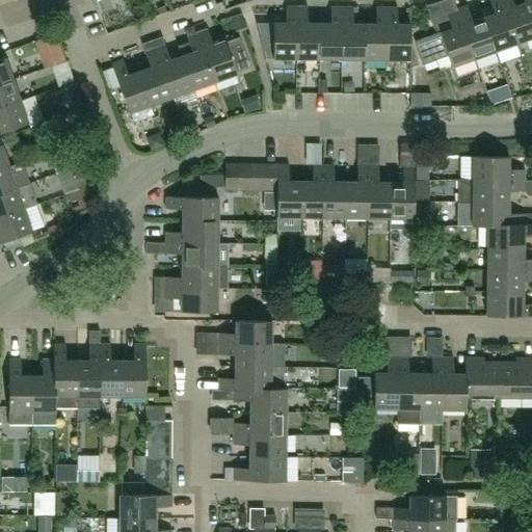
[(442,33),(417,43),(424,64),(449,56),(453,68),(476,59),(457,10),(453,0),(447,0),(443,1),(447,14),(453,29),(442,33)]
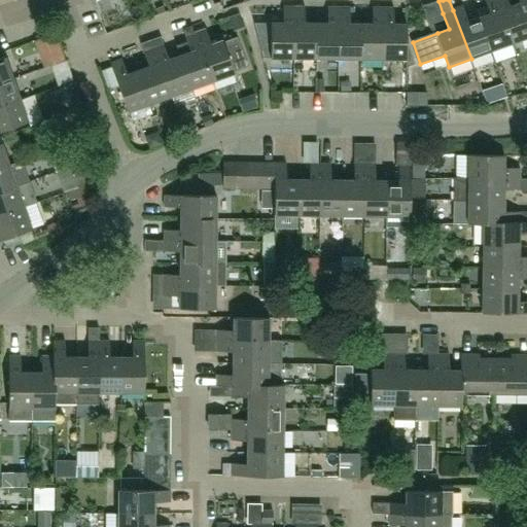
[(492,51),(513,44),(496,0),(484,0),(490,14),(480,18),(492,51)]
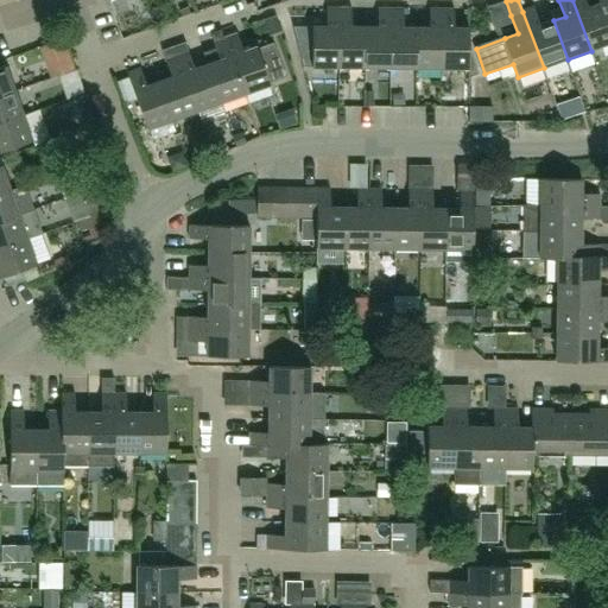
[(607,20),(602,4),(601,4),(589,7),(586,0),(572,0),(591,51),(607,44),(607,20)]
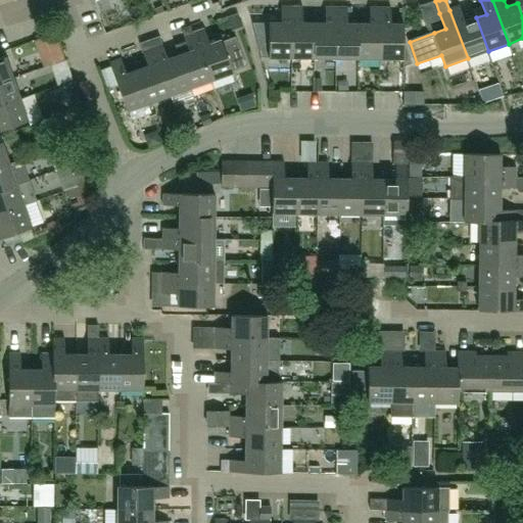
[(270,58),(292,58),(292,6),(281,6),(281,22),(270,24),(270,58)]
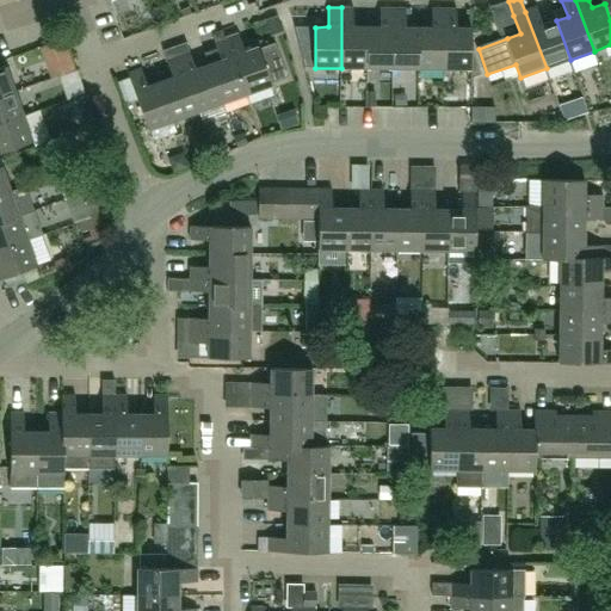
[(341,7),(341,68),(368,69),(368,26),(355,26),(355,7),(341,7)]
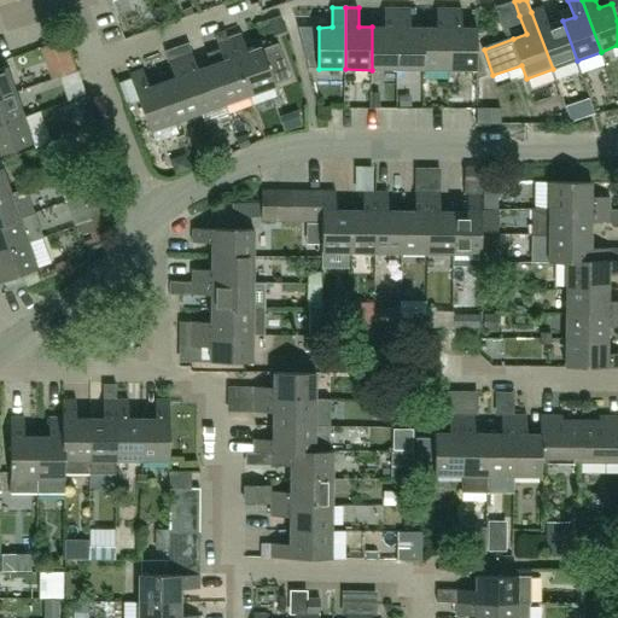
[(553,69),(577,60),(563,21),(549,25),(543,7),(531,12),(553,69)]
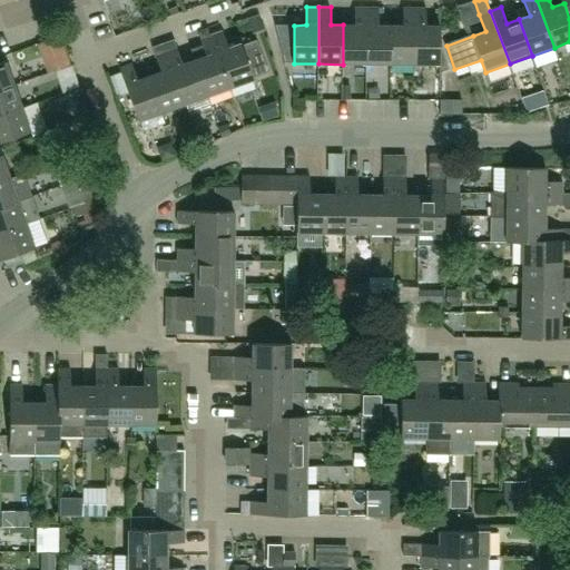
[(354,25),(343,25),(343,65),(366,65),(366,8),(355,8),(355,16),(354,16),(354,25)]
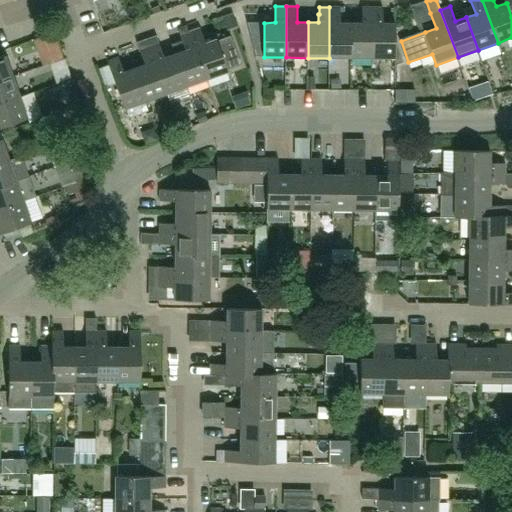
[(329,58),(351,58),(351,22),(341,23),(341,14),(340,14),(340,7),(329,7),(329,58)]
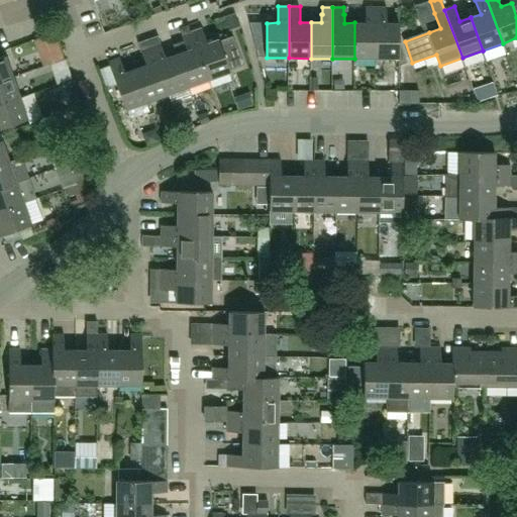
[(354,59),(377,59),(377,7),(366,8),(366,22),(354,22),(354,59)]
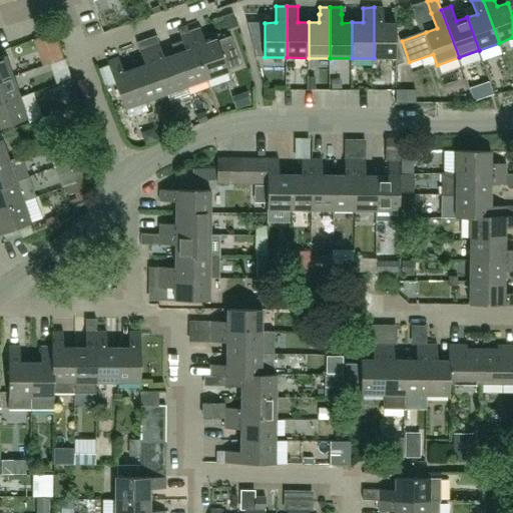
[(374,7),(374,58),(396,58),(396,24),(385,24),(385,7),(374,7)]
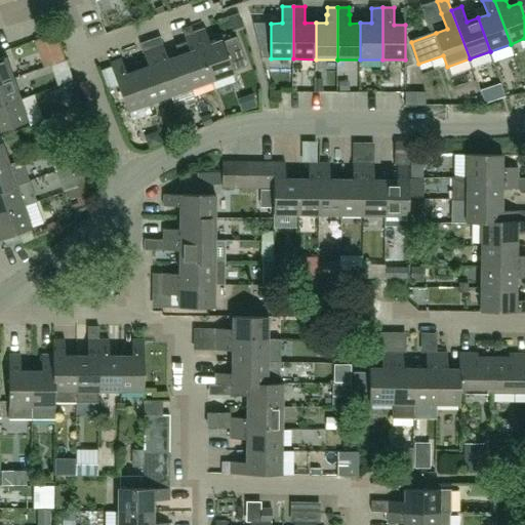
[(179,56),(192,90),(212,82),(195,34),(193,27),(183,30),(188,43),(176,47),(180,55),(179,56)]
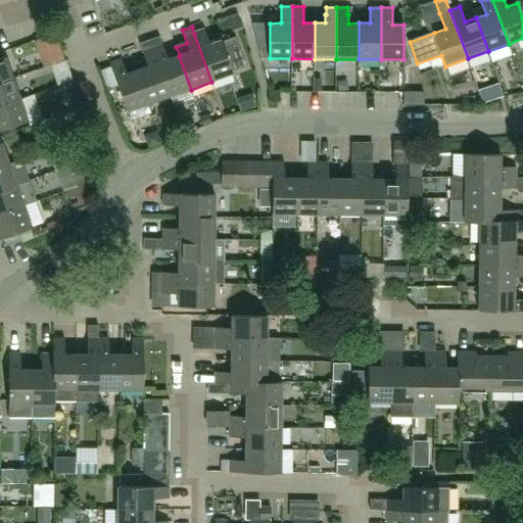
[(221,41),(210,45),(204,30),(194,34),(211,82),(233,75),(233,73),(246,67),(236,38),(222,43),(221,41)]
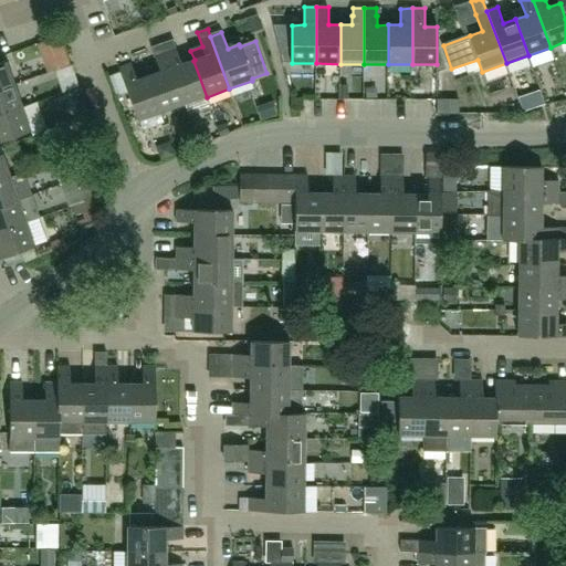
[(185,105),(207,97),(194,61),(182,64),(174,41),(164,45),(185,105)]
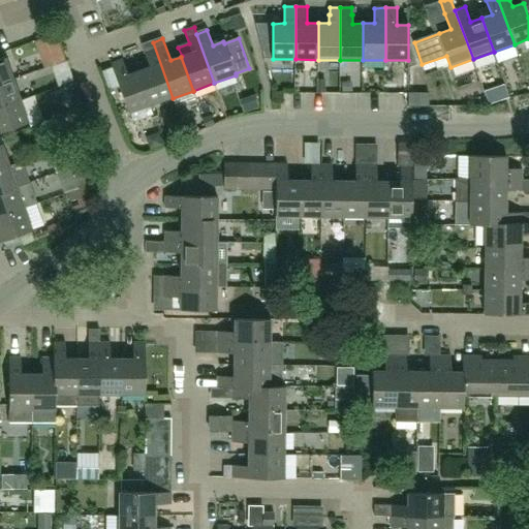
[(138,71),(151,105),(173,98),(153,42),(143,45),(150,67),(138,71)]
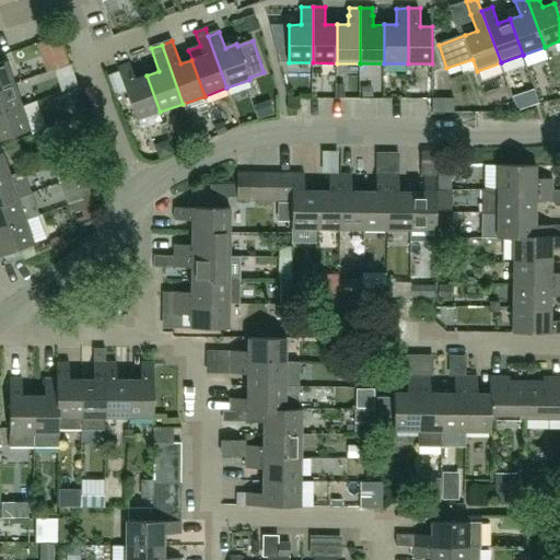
[(0,90),(14,85),(7,61),(0,63),(0,90)]
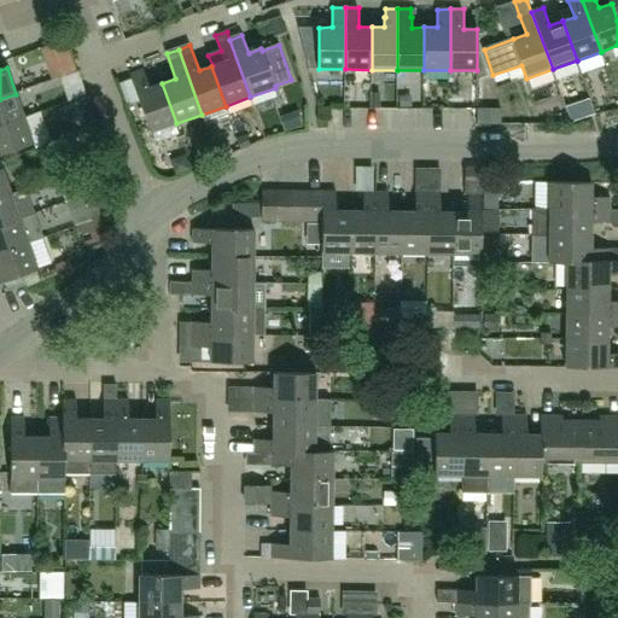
[(151,133),(176,123),(162,83),(150,87),(144,71),(130,76),(151,133)]
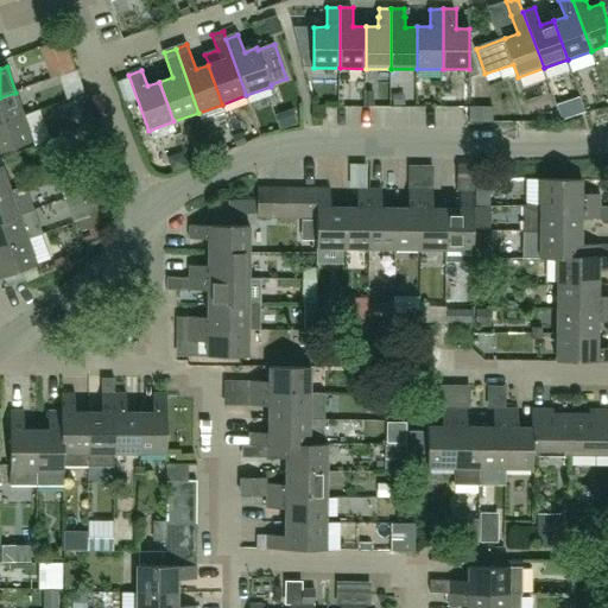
[(16,93),(0,97),(0,125),(24,116),(16,93)]
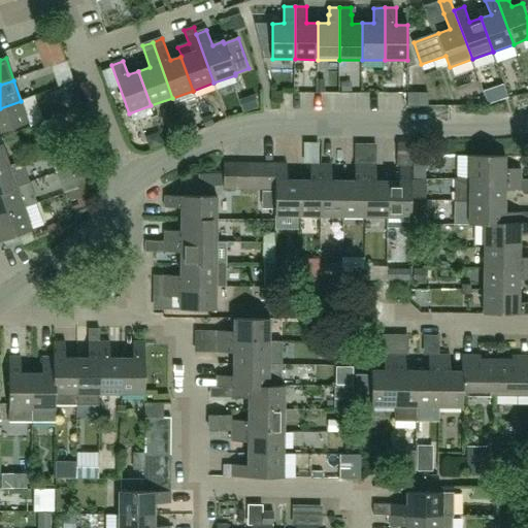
[(21,101),(0,108),(0,131),(29,122),(21,101)]
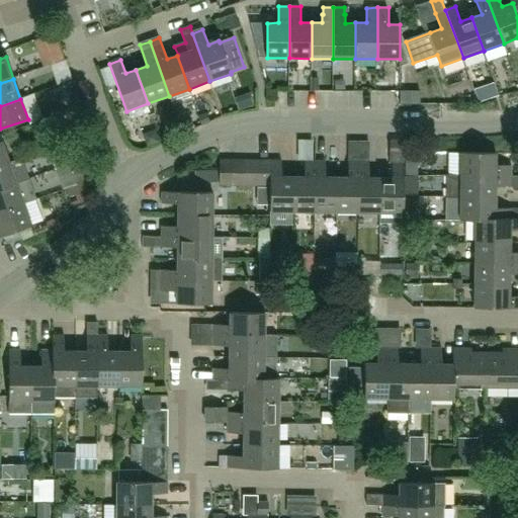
[(60,144),(68,163),(79,159),(72,140),(60,144)]
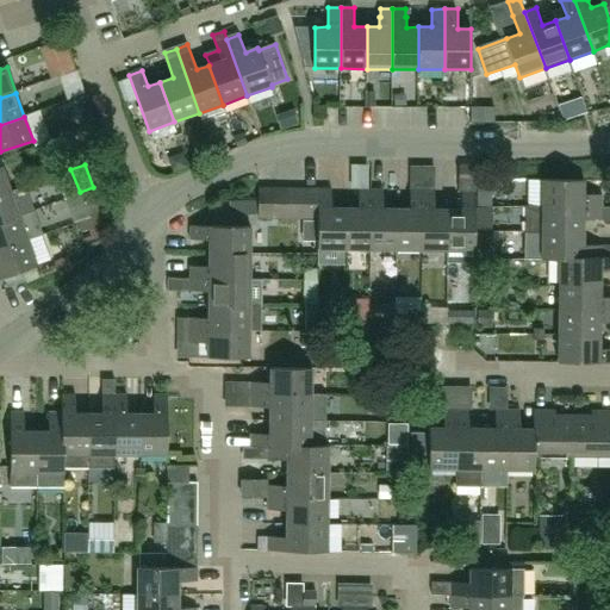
[(459,210),(449,210),(449,251),(447,251),(447,263),(474,263),(475,166),(459,166),(458,191),(461,191),(461,200),(459,200),(459,210)]
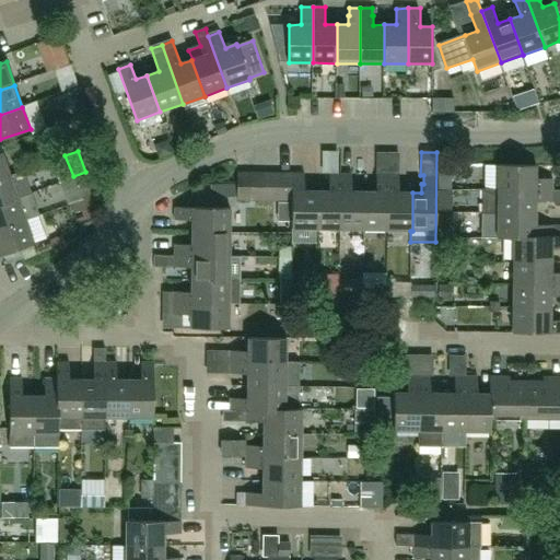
[(0,153),(0,181),(11,177),(2,153),(0,153)]
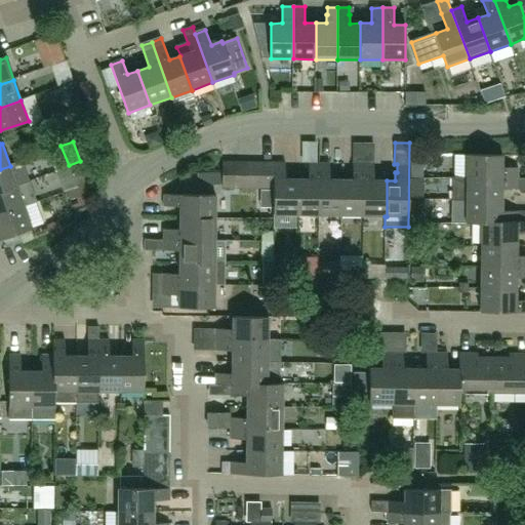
[(467,176),(518,177),(518,167),(502,167),(502,154),(467,154),(467,176)]
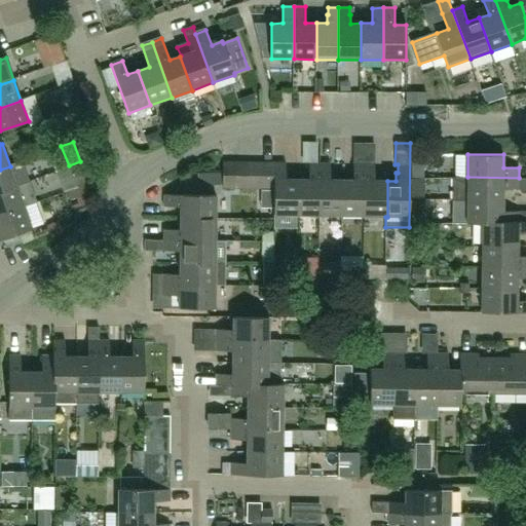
[(236,161),(223,161),(223,189),(236,189),(236,161)]
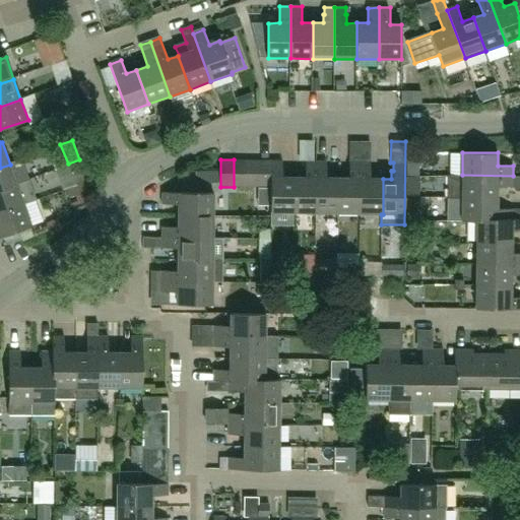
[(247,160),(234,159),(234,187),(246,187),(247,160)]
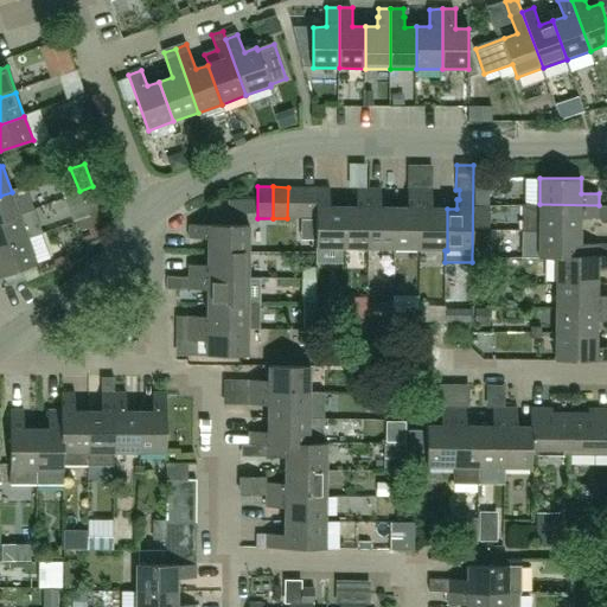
[(12,192),(0,196),(0,223),(20,216),(33,211),(24,187),(12,192)]
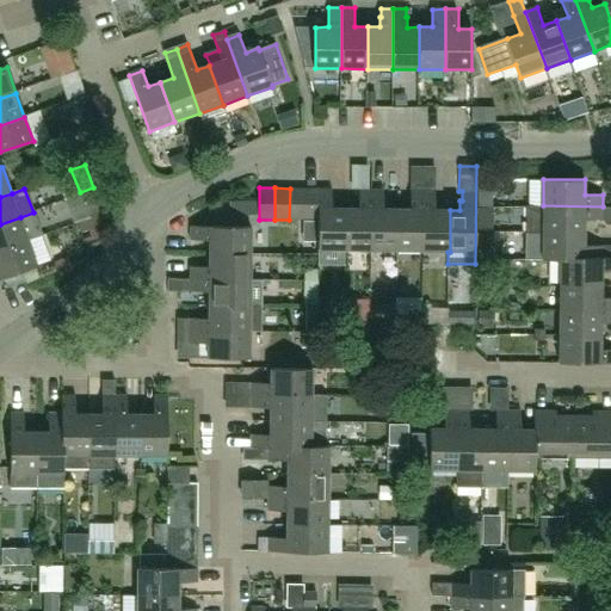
[(80,192),(65,199),(74,224),(99,214),(96,205),(90,189),(80,192)]
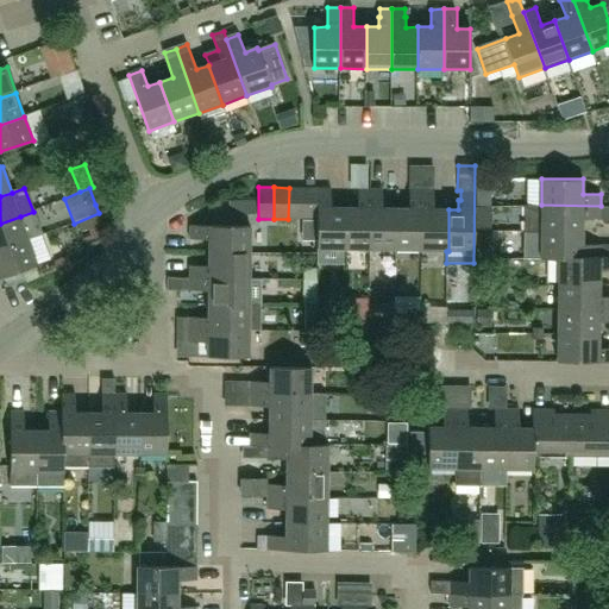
[(303,188),(289,188),(288,219),(302,219),(303,188)]
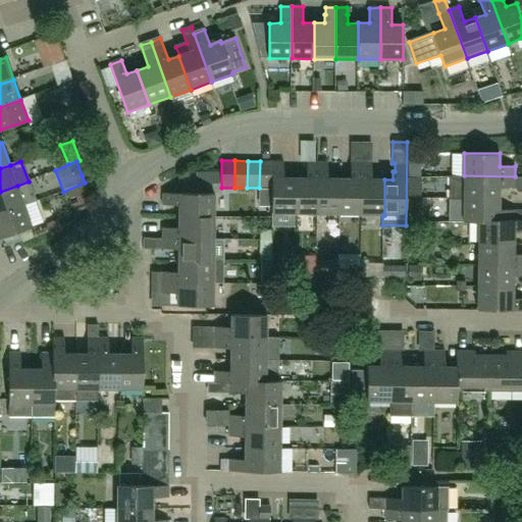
[(272,161),(260,161),(259,188),(272,189),(272,162),(272,161)]
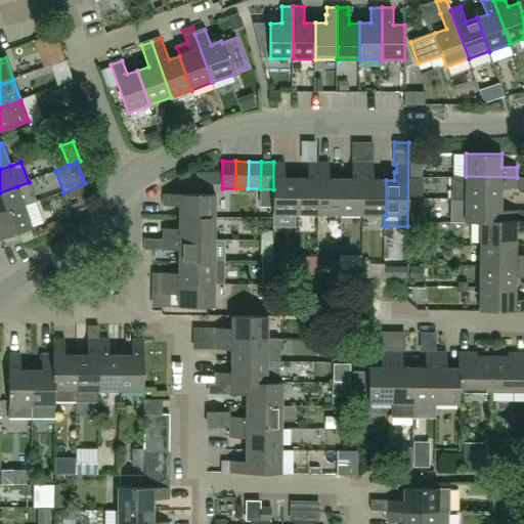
[(273,215),(297,215),(297,179),(286,179),(286,163),(273,163),(273,189),(273,215)]
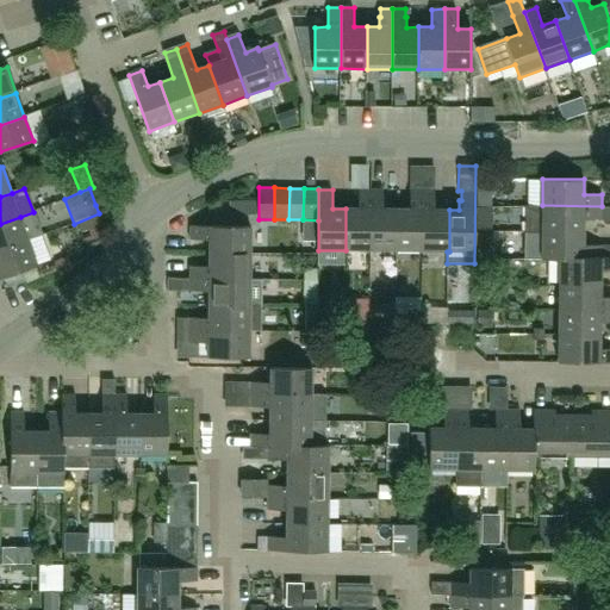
[(371,250),(371,191),(359,191),(359,209),(346,209),(346,250),(371,250)]
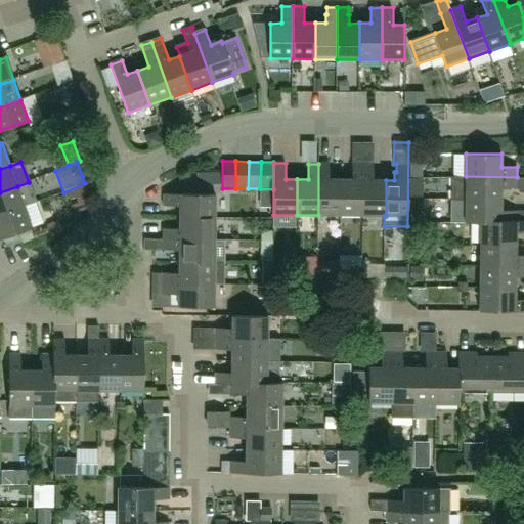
[(318,164),(318,215),(341,216),(341,180),(331,179),(331,164),(318,164)]
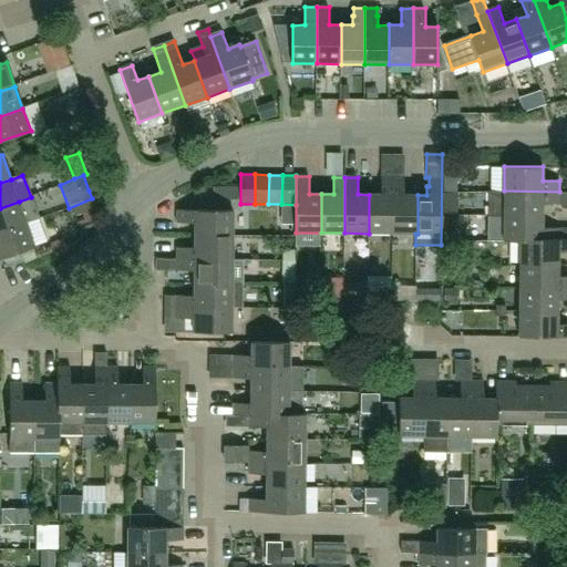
[(392,234),(393,178),(381,178),(381,195),(369,195),(369,234),(392,234)]
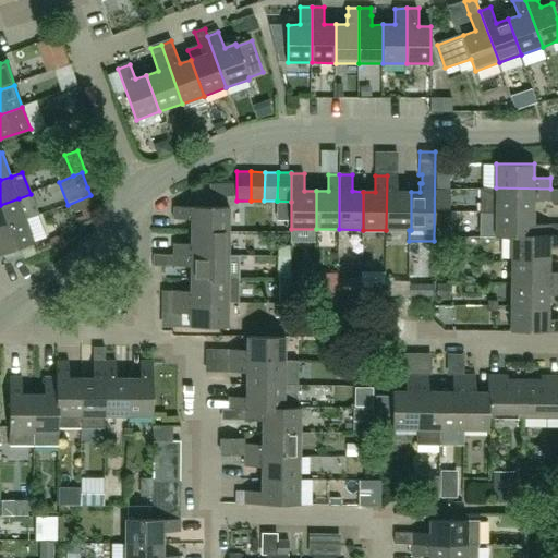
[(409,230),(411,230),(411,192),(398,192),(398,176),(397,176),(387,176),(386,230),(409,230)]
